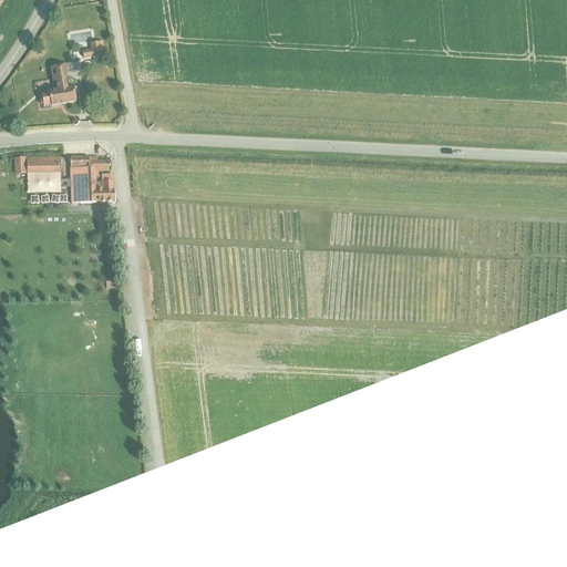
[(101,41),(92,42),(92,50),(84,51),(85,59),(103,58),(101,41)]
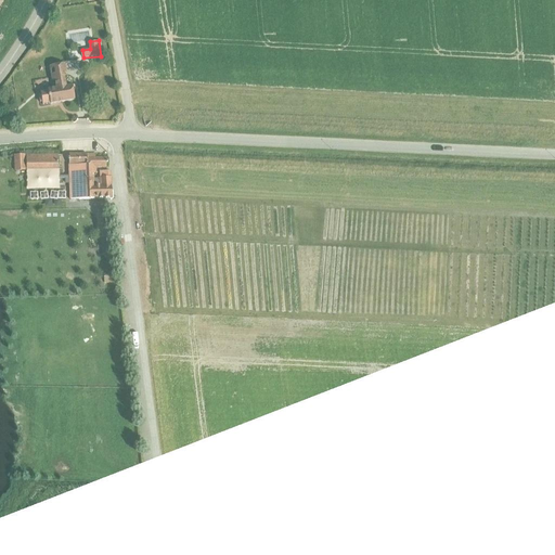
[(50,104),(50,105),(75,101),(73,91),(75,91),(74,87),(66,88),(64,74),(62,74),(61,65),(49,67),(51,81),(54,81),(55,89),(48,91),(40,92),(41,94),(38,95),(40,104),(42,103),(42,105),(50,104)]
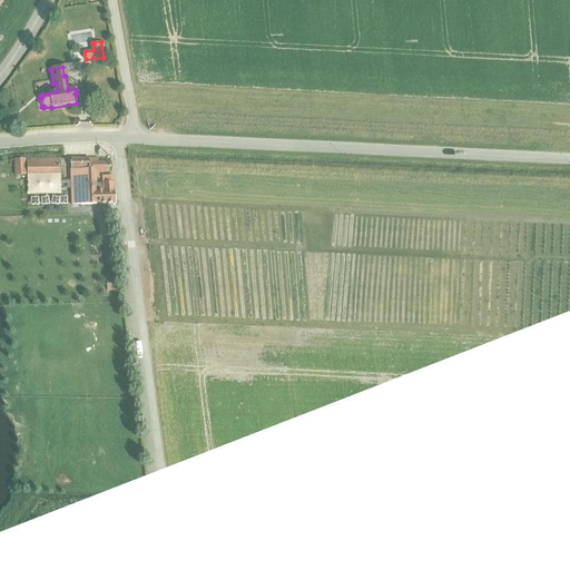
[(98,158),(71,159),(71,169),(70,169),(70,184),(67,184),(67,189),(71,189),(71,205),(97,204),(98,206),(116,204),(114,176),(101,177),(102,190),(97,190),(97,178),(99,178),(99,173),(110,173),(110,163),(98,163),(98,158)]
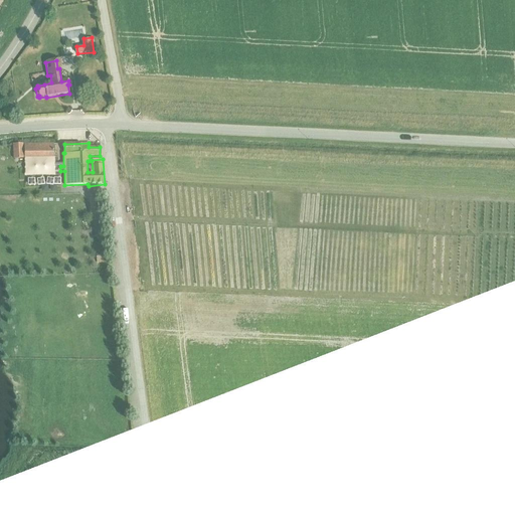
[(22,158),(22,144),(14,145),(13,159),(22,158)]
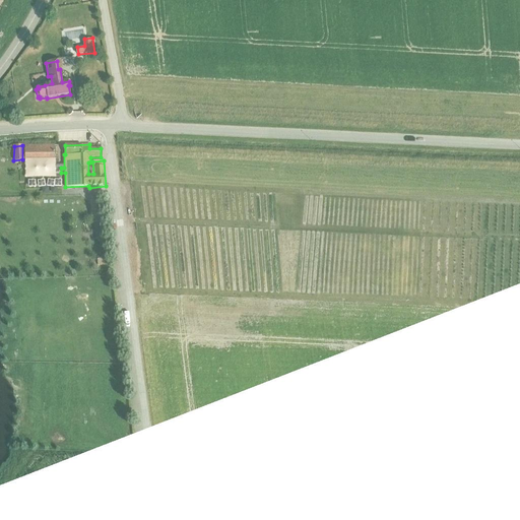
[(53,145),(24,145),(24,158),(53,158),(53,145)]
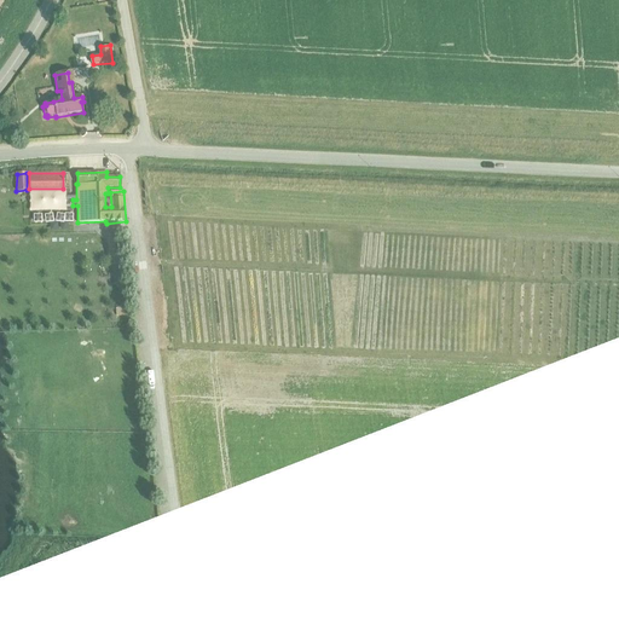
[(113,254),(123,252),(121,237),(110,239),(113,254)]
